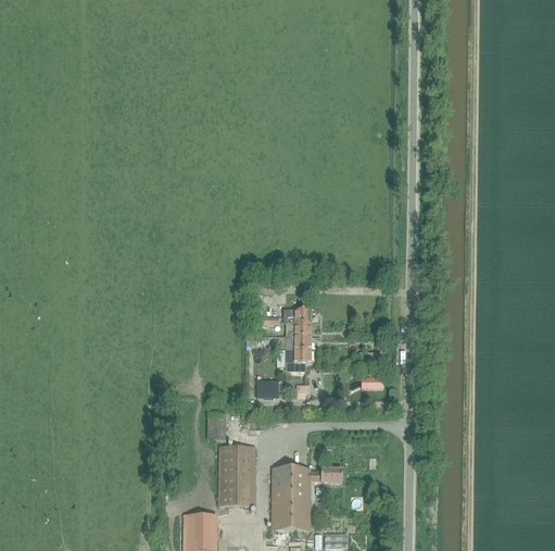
[(272,292),(272,283),(254,282),(254,292),(272,292)]
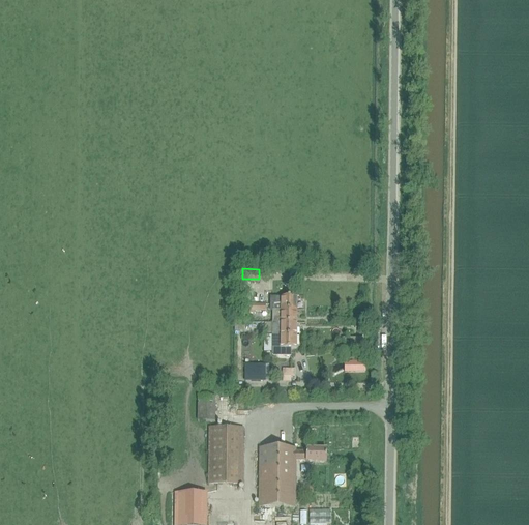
[(298,305),(298,293),(271,292),(271,304),(275,304),(275,305),(298,305)]
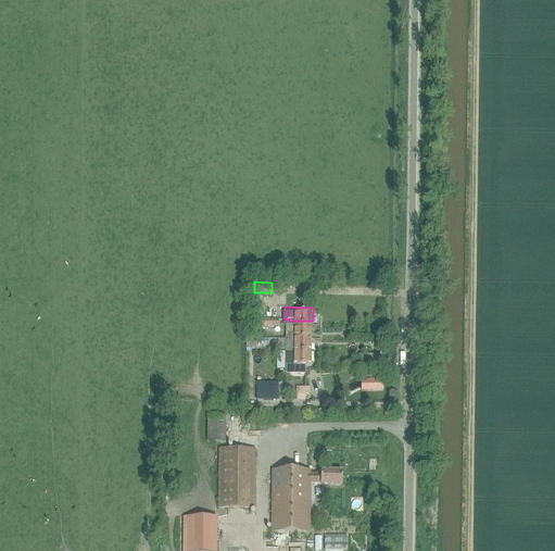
[(268,325),(268,322),(280,322),(280,315),(264,315),(263,325),(268,325)]
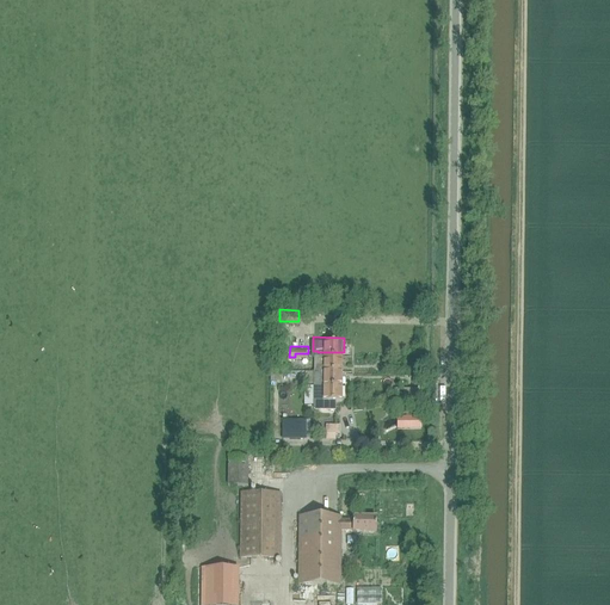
[(344,352),(318,352),(315,352),(315,366),(343,366),(344,352)]
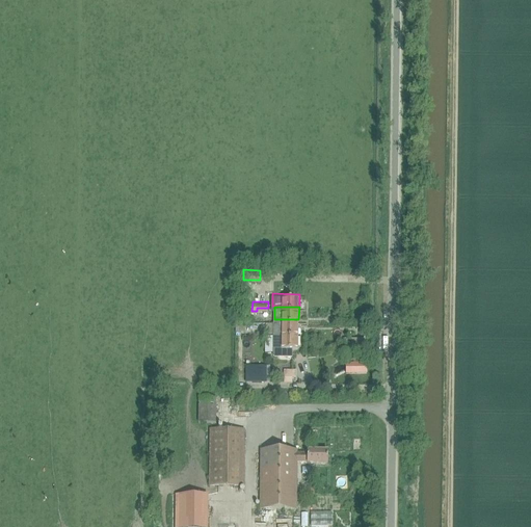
[(298,333),(298,319),(274,319),(274,320),(267,320),(267,331),(274,331),(274,332),(298,333)]
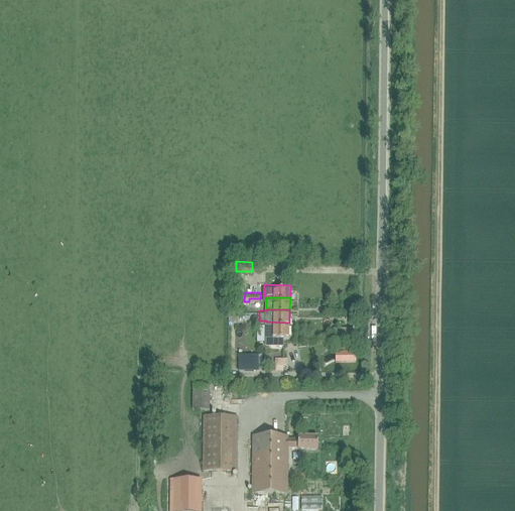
[(289,335),(289,323),(266,322),(266,342),(267,344),(284,344),(284,335),(289,335)]
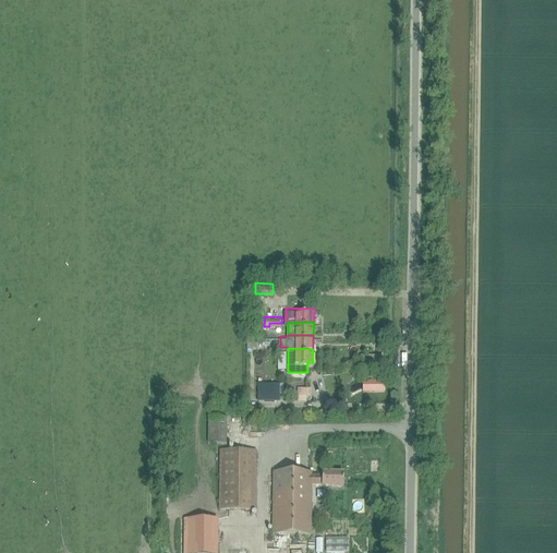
[(258,392),(270,391),(270,382),(257,382),(258,392)]
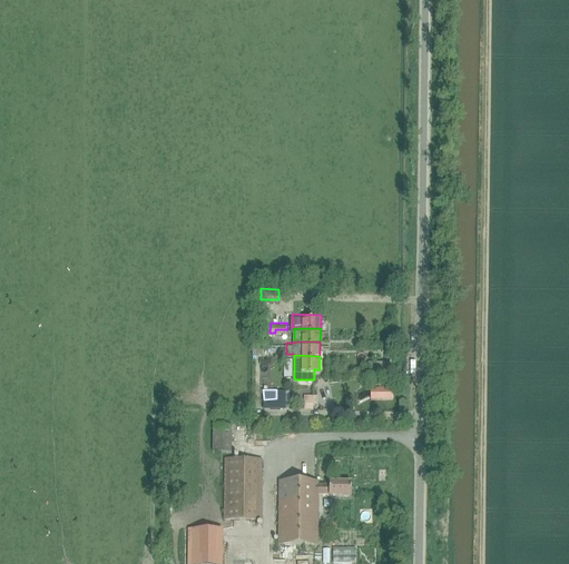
[(316,407),(316,395),(304,395),(304,407),(316,407)]
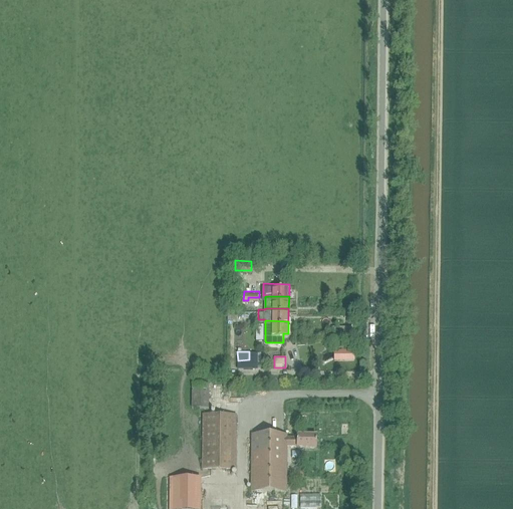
[(208,380),(192,380),(192,405),(208,405),(208,380)]
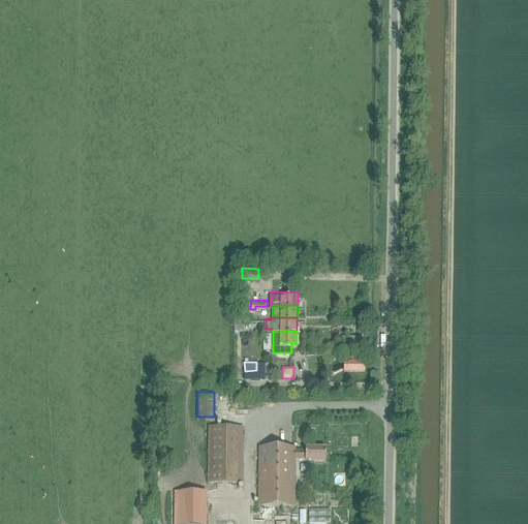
[(243,423),(208,423),(208,480),(243,480),(243,423)]
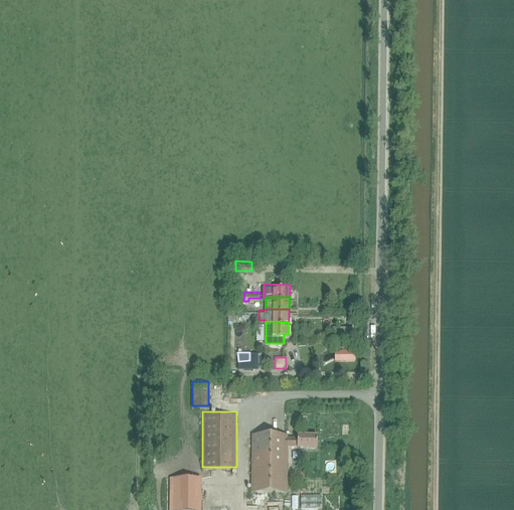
[(317,445),(317,432),(298,432),(297,435),(287,434),(287,432),(252,432),(251,489),(287,489),(287,443),(297,443),(297,445),(317,445)]
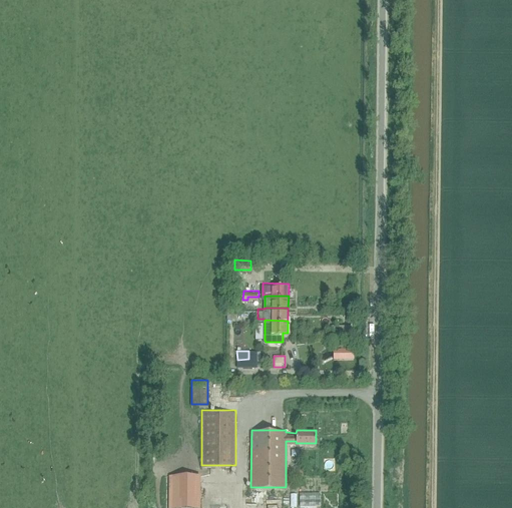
[(177,507),(198,507),(199,485),(179,484),(177,507)]
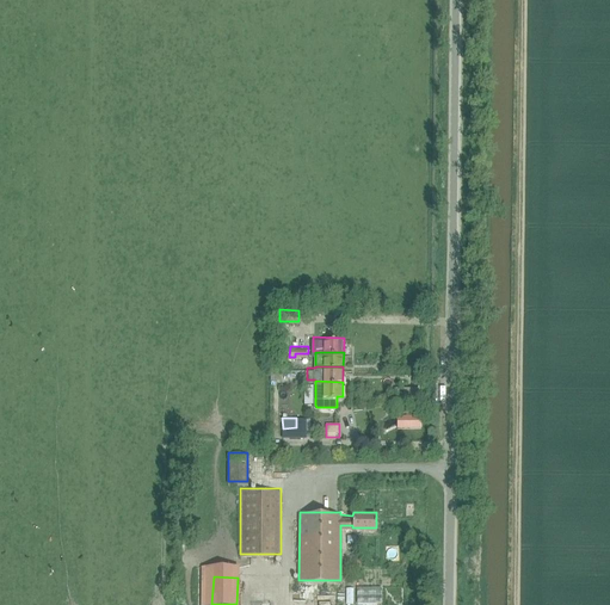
[(374,582),(350,582),(350,598),(374,598),(374,582)]
